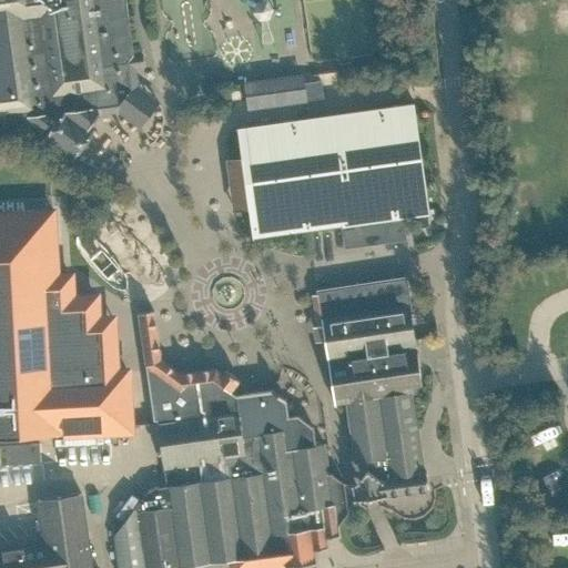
[(0,0),(0,120),(24,117),(47,134),(46,137),(73,158),(94,130),(89,127),(99,113),(121,111),(125,103),(127,102),(132,97),(132,93),(138,88),(135,66),(128,62),(133,54),(124,0),(0,0)]
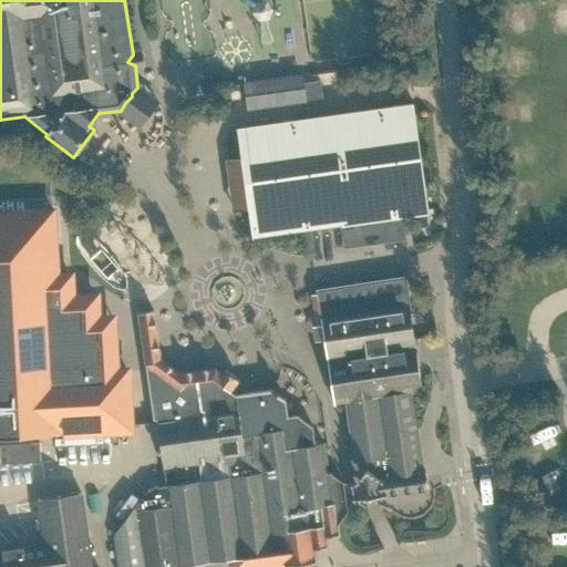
[(302,72),(244,81),(247,107),(247,110),(307,101),(307,100),(323,98),(321,81),(305,83),(302,72)]
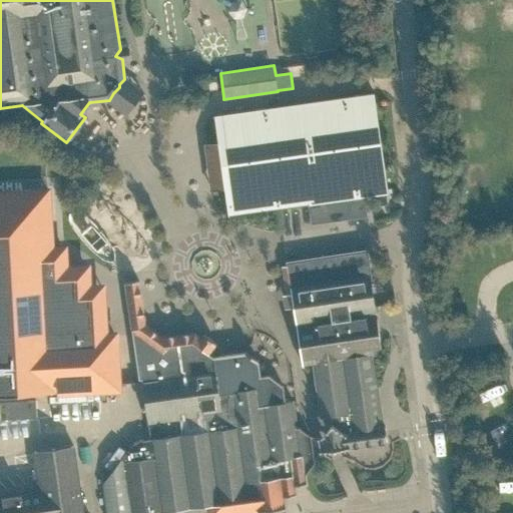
[(190,95),(204,93),(203,82),(188,84),(190,95)]
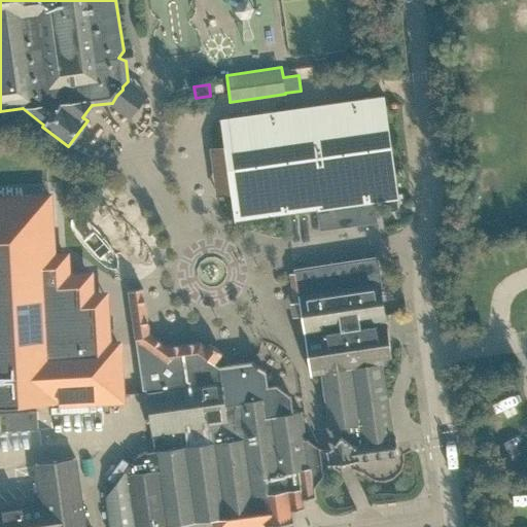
[(384,94),(220,117),(223,143),(231,190),(235,219),(318,209),(321,230),(378,222),(376,202),(399,199),(384,94)]
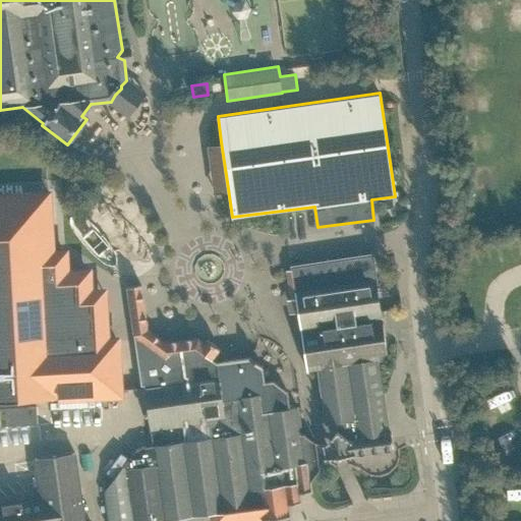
[(221,141),(211,145),(217,190),(228,188),(221,141)]
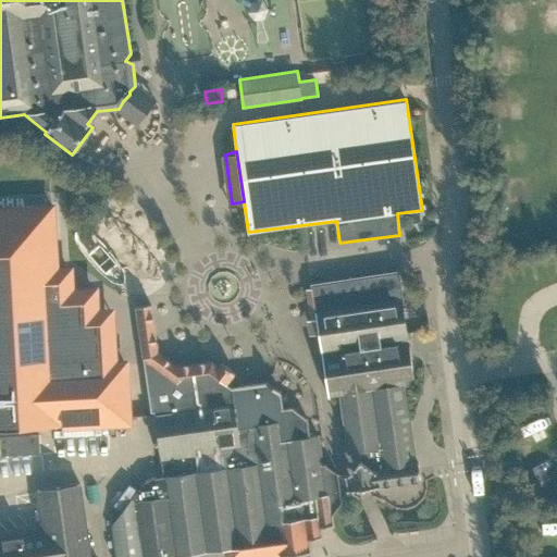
[(52,205),(0,208),(0,428),(128,421),(125,362),(98,364),(97,348),(111,347),(111,342),(110,333),(97,334),(94,291),(70,292),(69,270),(57,271),(52,205)]
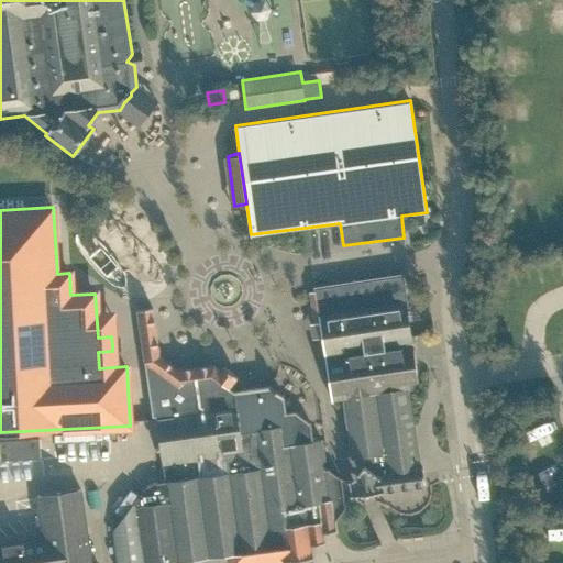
[(403,275),(317,288),(332,399),(344,397),(409,388),(419,387),(403,275)]
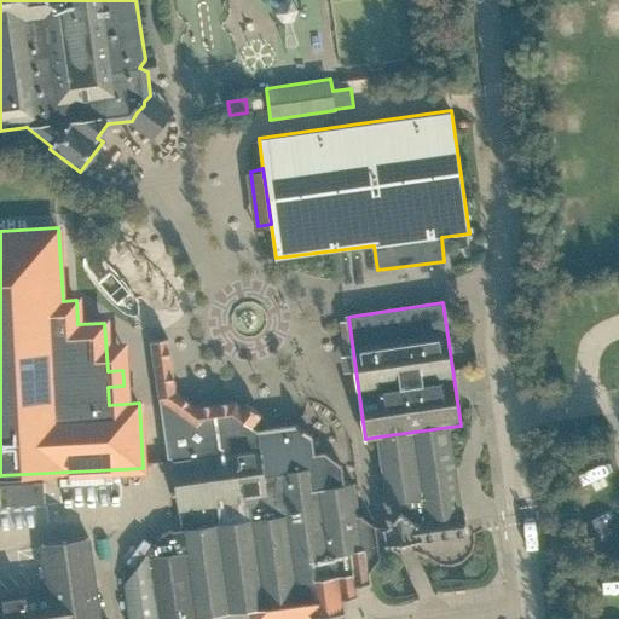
[(183,337),(154,342),(172,457),(191,455),(204,435),(194,428),(203,416),(221,412),(195,388),(187,337),(183,337)]
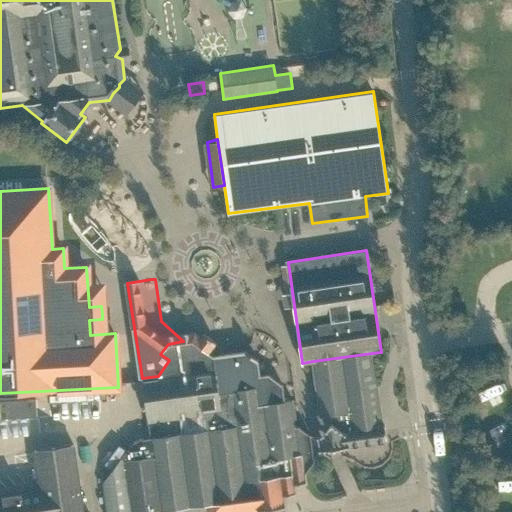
[(135,440),(102,484),(106,511),(157,511),(163,511),(189,508),(208,505),(209,505),(209,506),(212,506),(212,504),(227,502),(227,504),(231,503),(231,502),(246,499),(247,504),(258,502),(258,501),(270,494),(268,479),(306,473),(306,472),(314,461),(310,432),(296,421),(293,400),(284,402),(282,384),(268,374),(260,375),(258,360),(246,351),(212,356),(209,353),(216,343),(203,333),(195,343),(191,340),(157,346),(148,339),(141,340),(138,338),(138,337),(135,335),(134,324),(131,325),(139,379),(142,378),(147,410),(149,422),(204,414),(204,418),(206,418),(208,430),(151,438),(151,437),(135,440)]
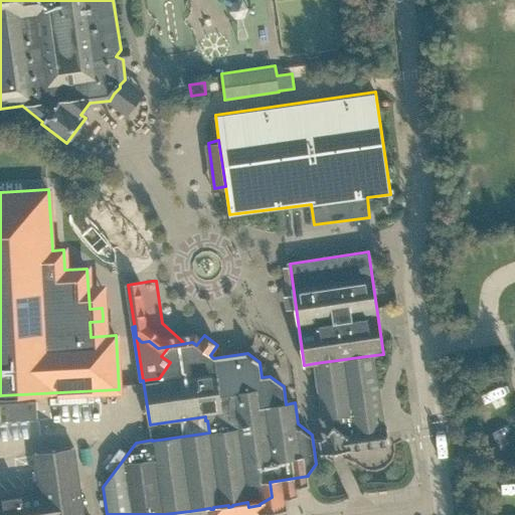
[(374,355),(315,363),(323,418),(330,417),(332,426),(330,427),(331,428),(332,427),(342,435),(347,439),(349,439),(350,446),(349,447),(347,449),(347,450),(351,449),(350,448),(389,443),(386,427),(384,427),(383,421),(378,421),(377,415),(380,411),(381,411),(374,355)]
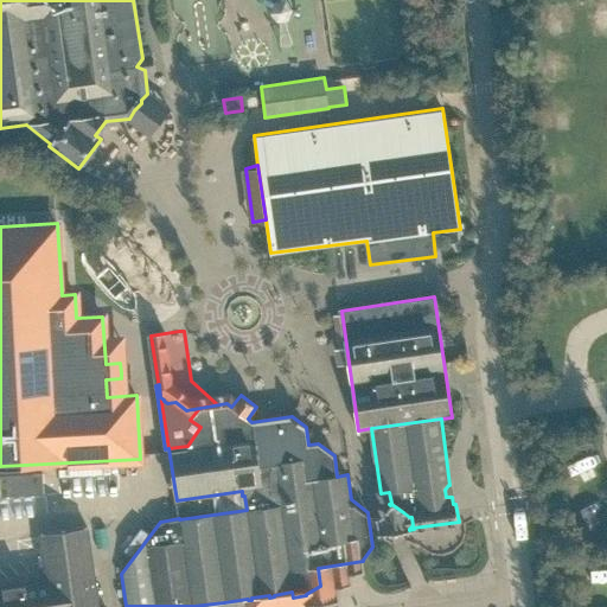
[(394,534),(409,530),(409,529),(411,526),(413,525),(411,517),(409,517),(403,512),(391,504),(390,505),(389,504),(372,515),(376,536),(394,534)]
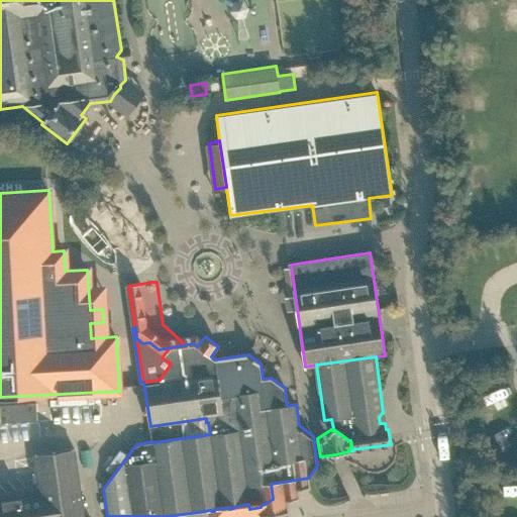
[(37,491),(0,496),(0,516),(83,516),(73,448),(32,454),(37,491)]
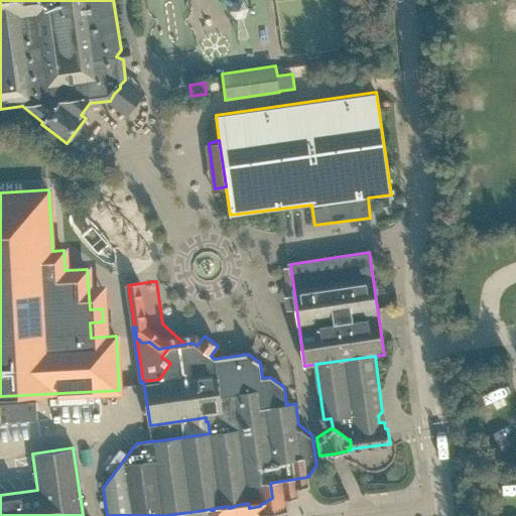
[(297,488),(309,486),(308,477),(270,483),(272,498),(209,508),(210,515),(242,515),(288,509),(286,498),(298,497),(297,488)]
